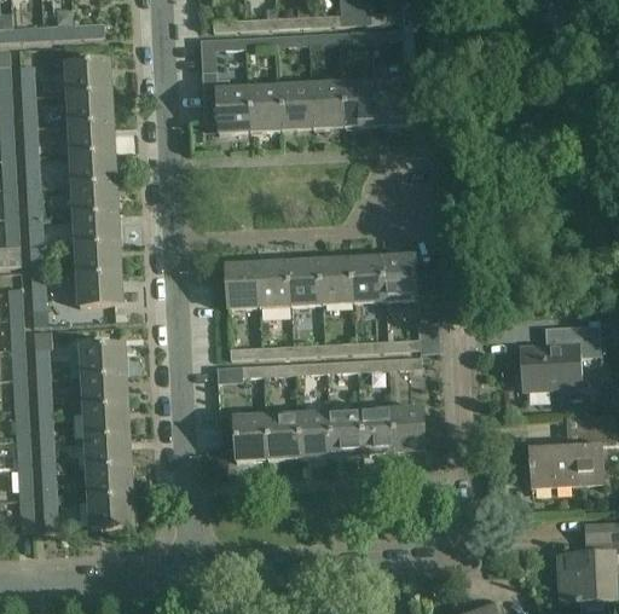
[(371,13),(371,24),(404,22),(403,12),(371,13)]
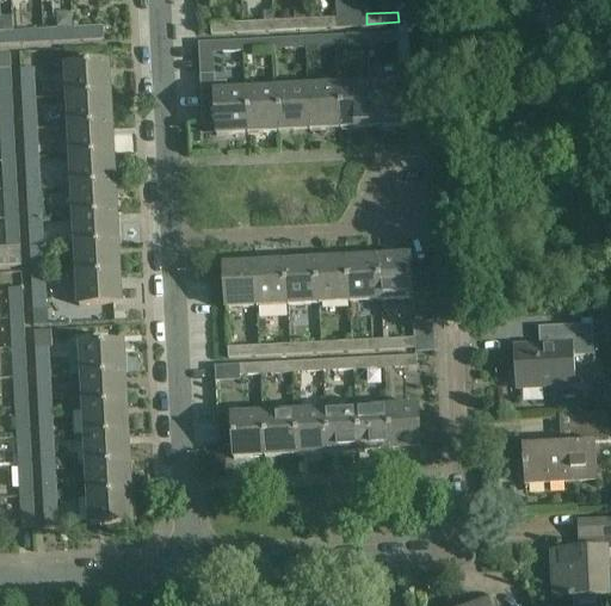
[(335,14),(335,25),(366,24),(366,13),(335,14)]
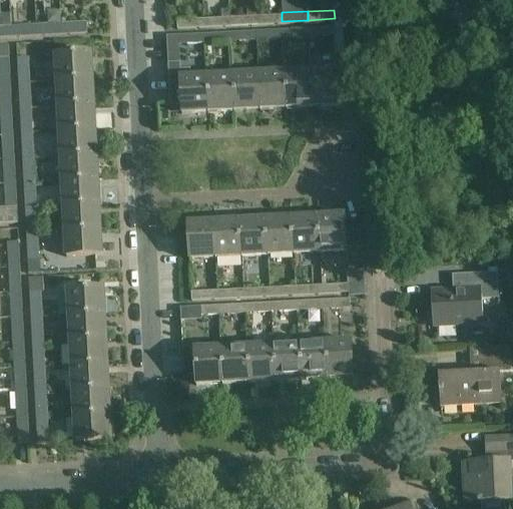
[(255,14),(257,23),(282,21),(282,12),(255,14)]
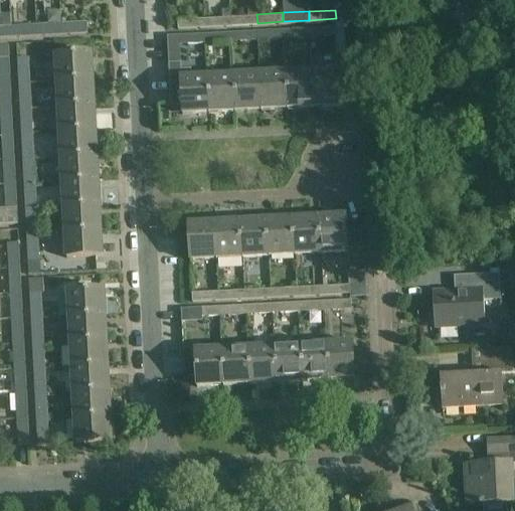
[(230,15),(231,24),(258,23),(256,14),(230,15)]
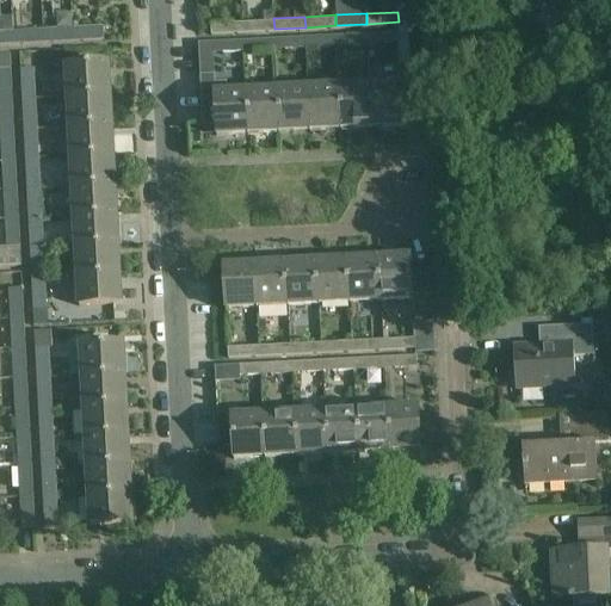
[(241,19),(242,30),(275,29),(273,18),(241,19)]
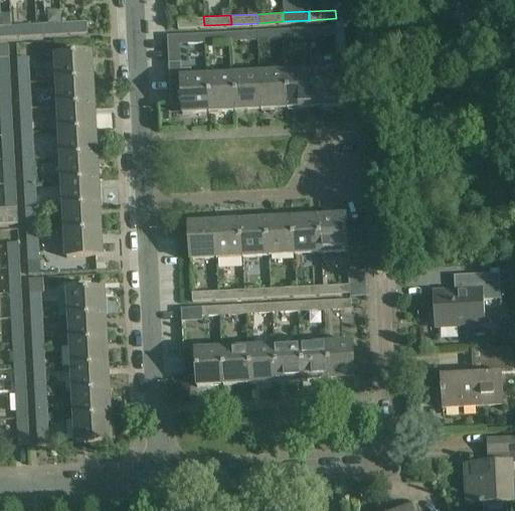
[(204,25),(203,16),(177,17),(178,27),(204,25)]
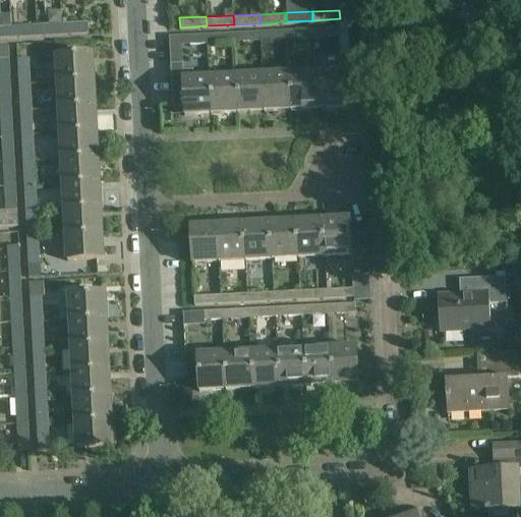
[(61,20),(62,33),(89,32),(88,19),(61,20)]
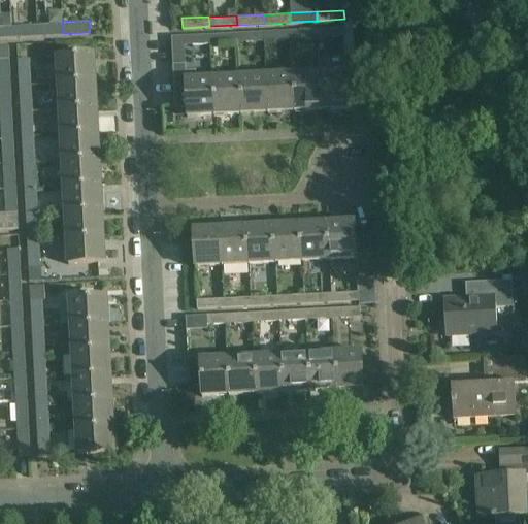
[(36,23),(37,35),(63,33),(62,21),(36,23)]
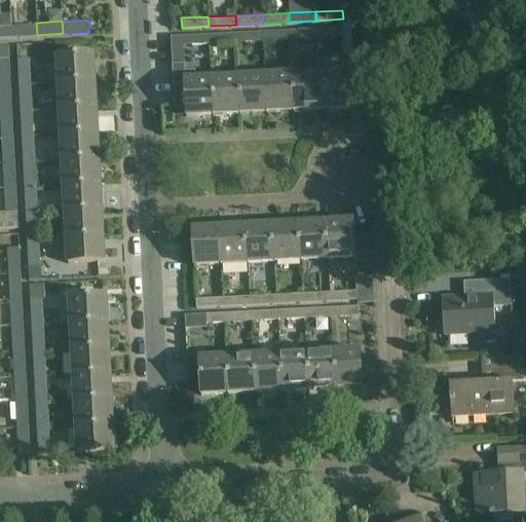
[(361,38),(360,22),(344,22),(345,39),(361,38)]
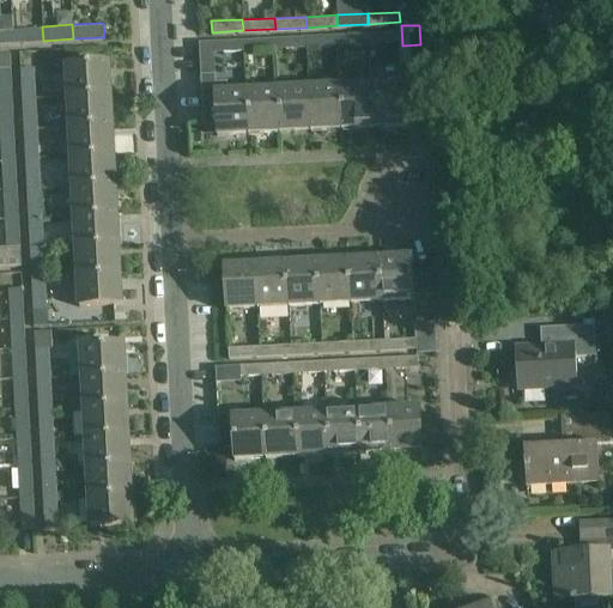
[(12,28),(12,42),(43,41),(42,26),(12,28)]
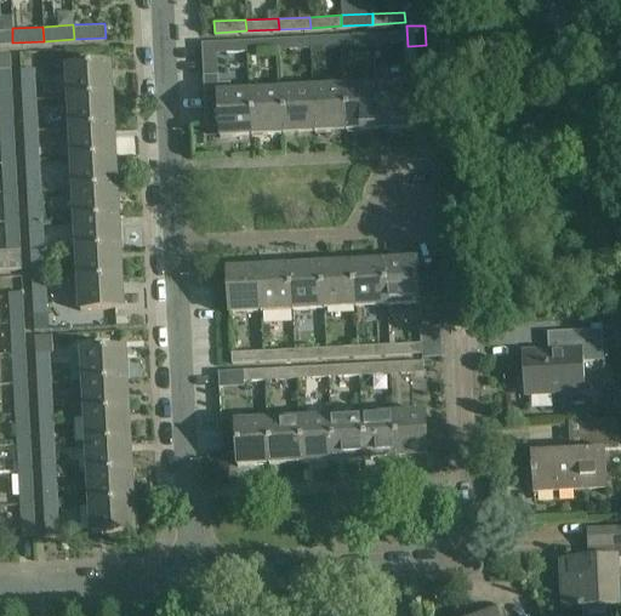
[(0,43),(12,43),(12,28),(0,28),(0,43)]
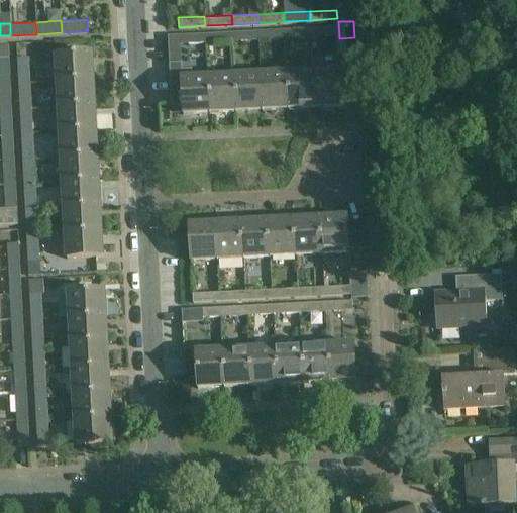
[(311,26),(311,35),(338,34),(337,25),(311,26)]
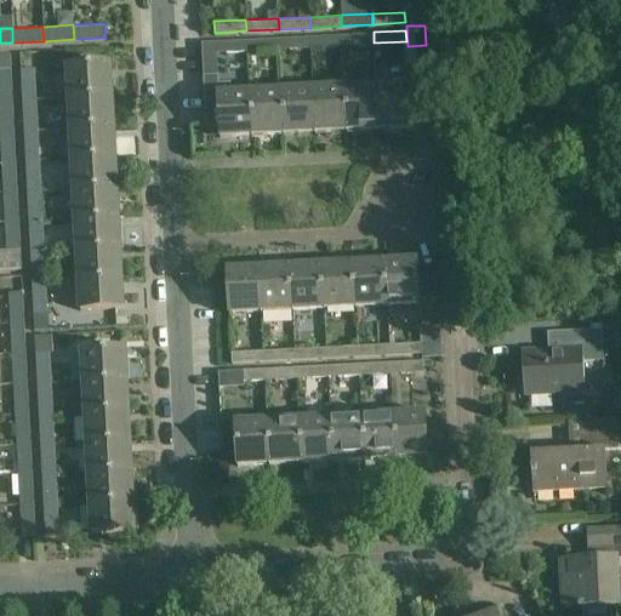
[(342,33),(342,44),(374,43),(374,32),(342,33)]
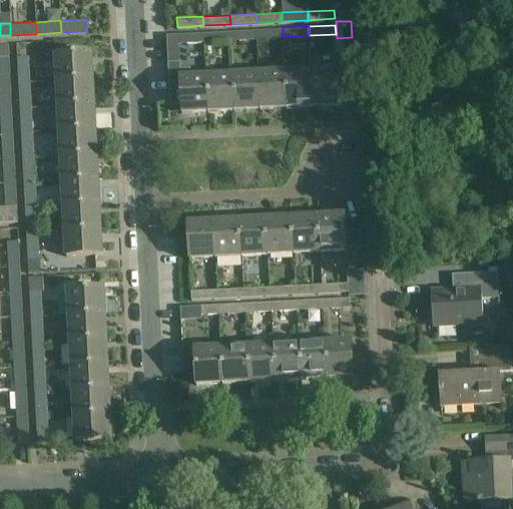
[(257,29),(257,38),(283,36),(283,27),(257,29)]
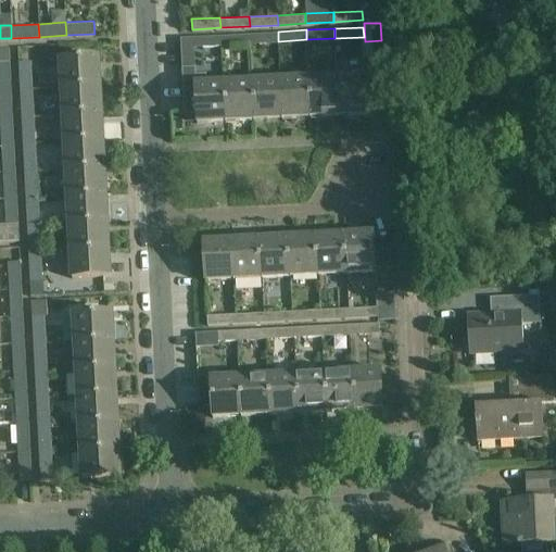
[(250,33),(250,42),(278,41),(278,32),(250,33)]
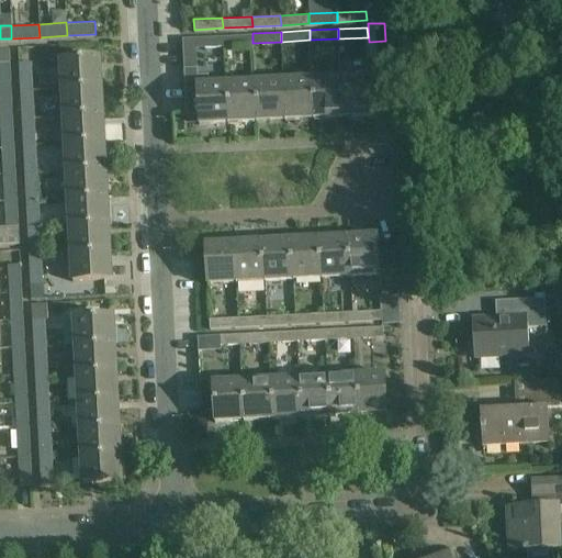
[(224,44),(253,43),(253,33),(223,34),(224,44)]
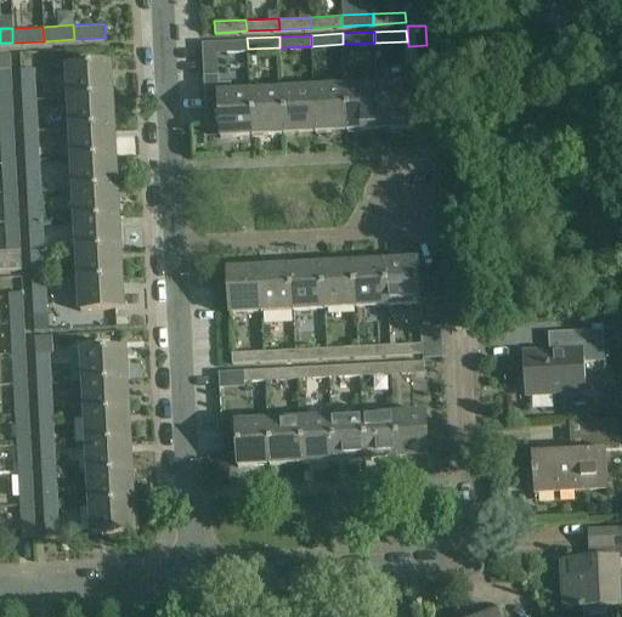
[(248,49),(247,38),(215,40),(216,51),(248,49)]
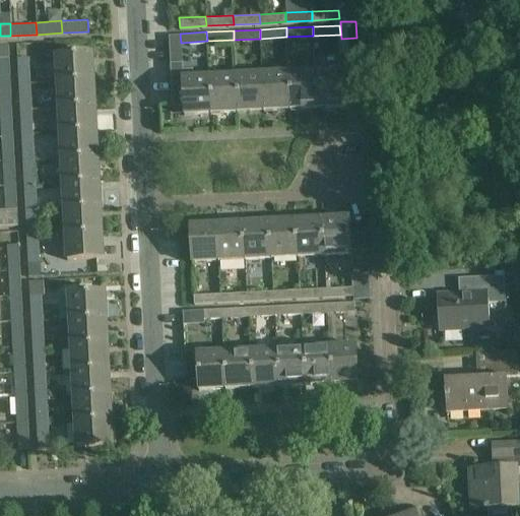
[(58,79),(92,77),(91,52),(57,54),(58,79)]
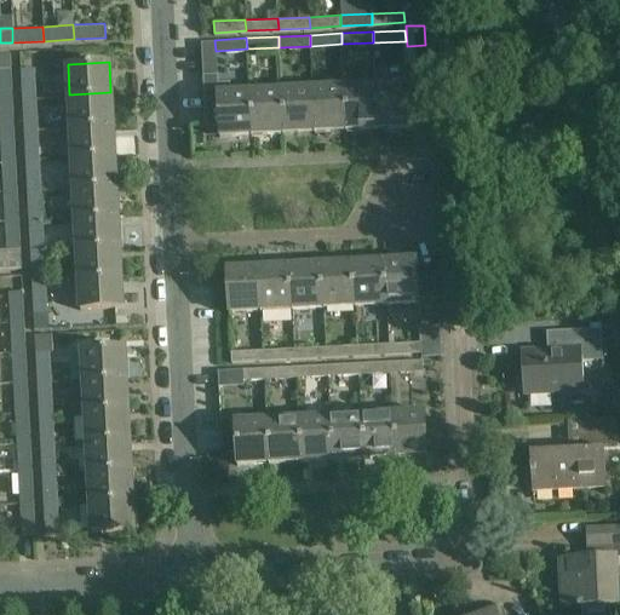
[(22,97),(36,96),(34,65),(19,67),(22,97)]
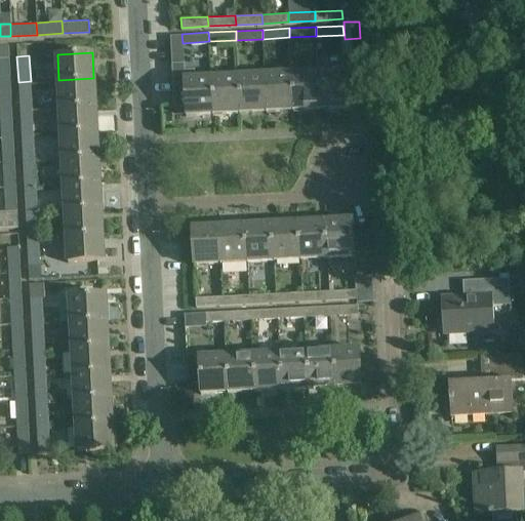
[(0,56),(0,82),(10,82),(9,56),(0,56)]
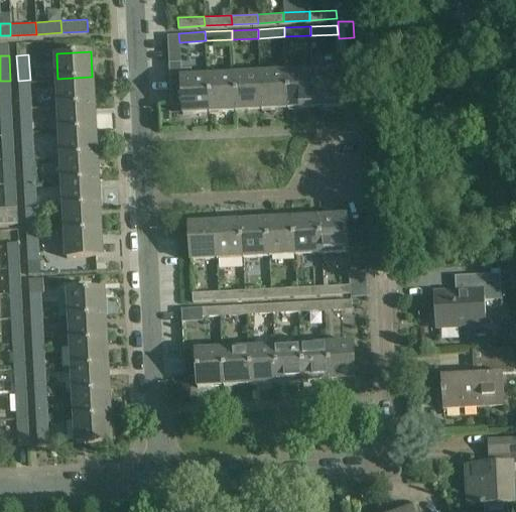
[(311,68),(313,105),(341,104),(339,67),(311,68)]
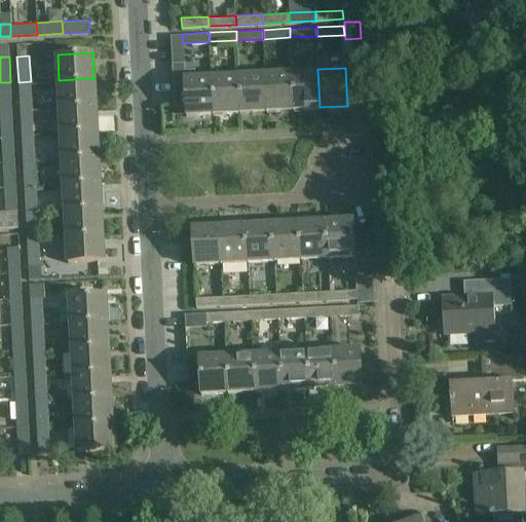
[(291,71),(294,109),(320,107),(317,69),(291,71)]
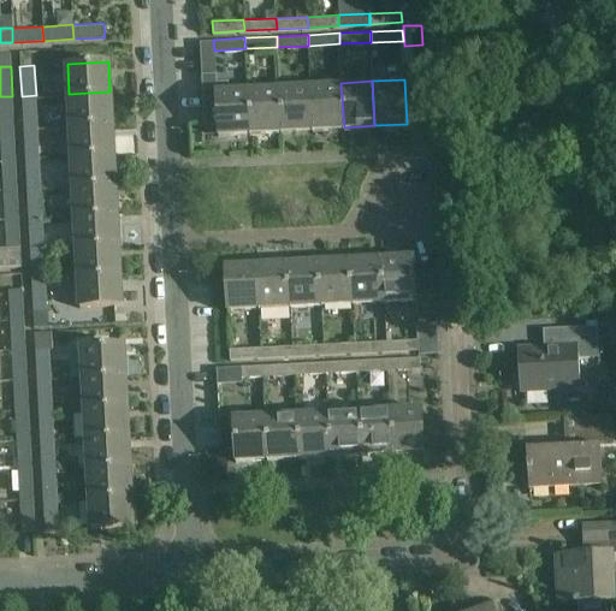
[(309,84),(312,129),(344,128),(341,83),(309,84)]
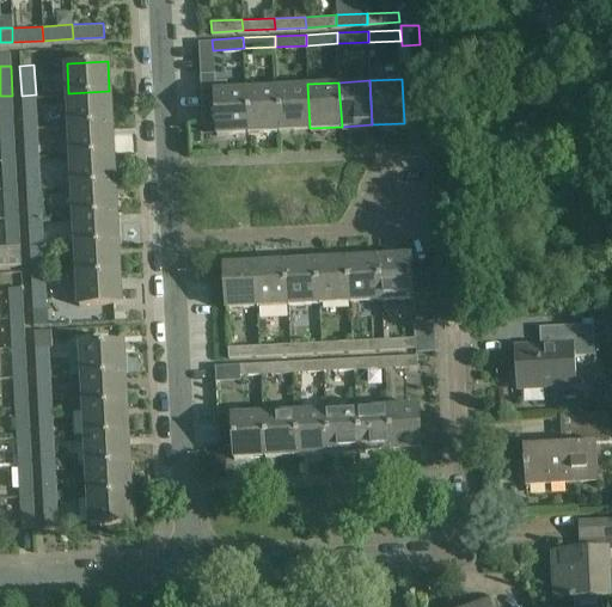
[(277,86),(280,130),(310,128),(307,84),(277,86)]
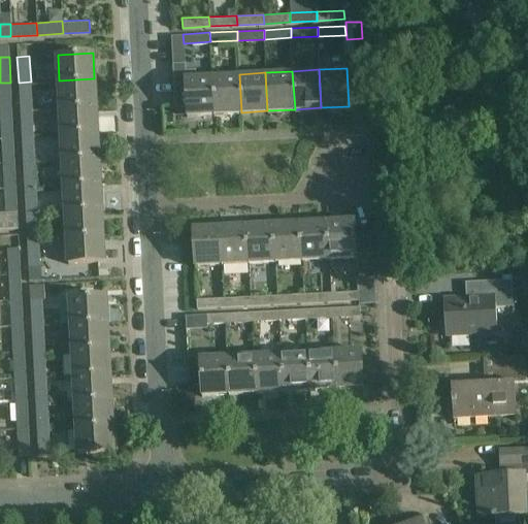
[(212,75),(215,113),(241,112),(239,74),(212,75)]
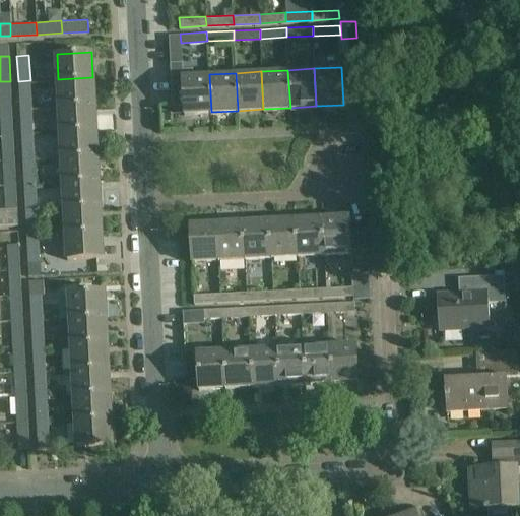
[(211,112),(209,74),(182,76),(184,114),(211,112)]
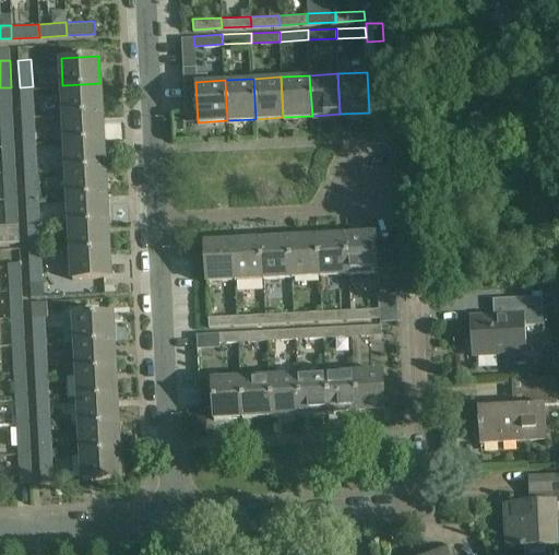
[(99,83),(62,85),(63,113),(102,110),(99,83)]
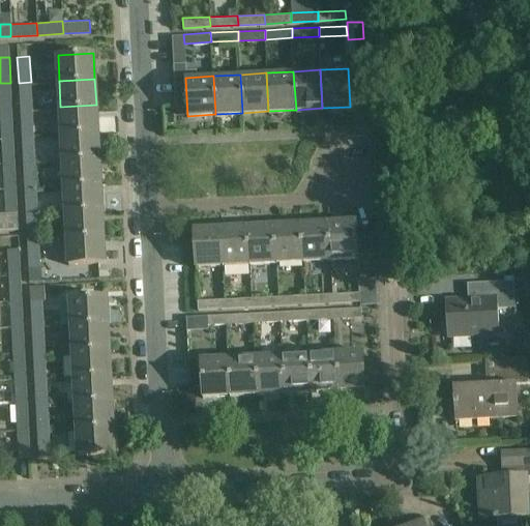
[(31,82),(19,83),(20,109),(32,109),(31,82)]
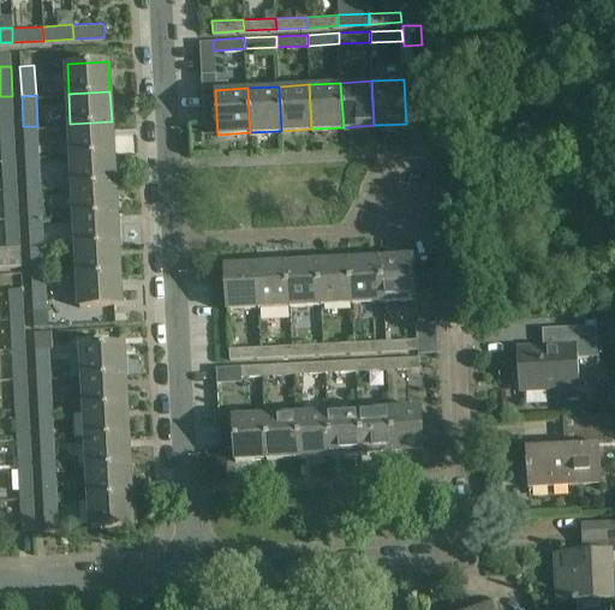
[(0,96),(0,126),(13,126),(12,96),(0,96)]
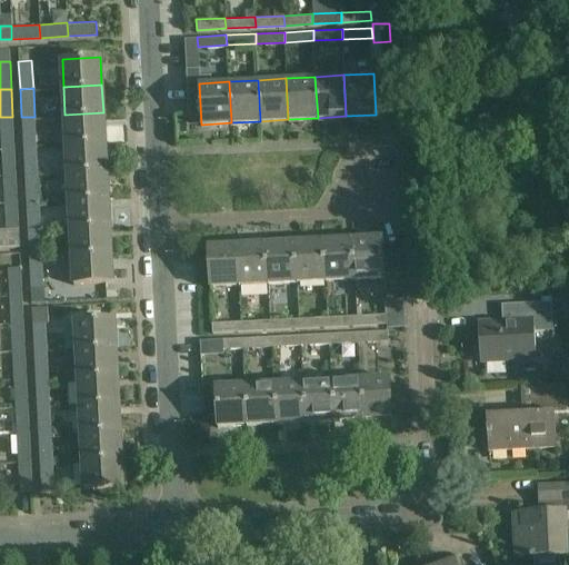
[(103,112),(65,115),(67,142),(105,141),(103,112)]
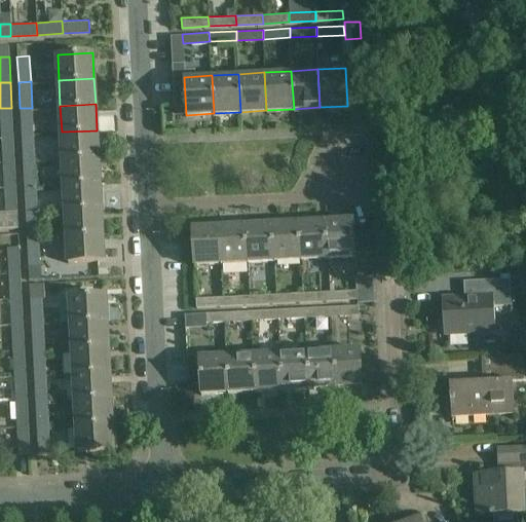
[(0,108),(0,118),(1,135),(13,134),(11,108),(0,108)]
